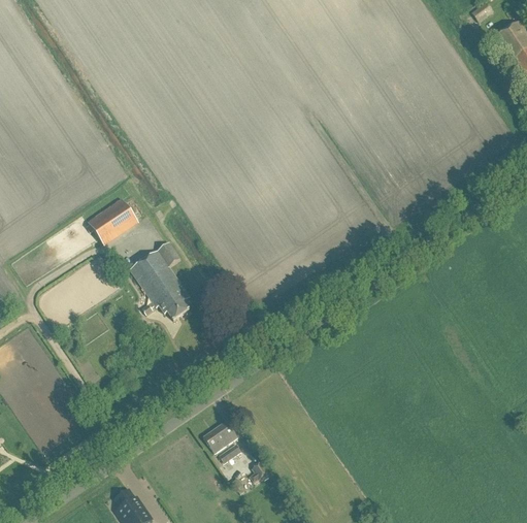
[(487,2),(472,13),(480,23),(494,11),(487,2)]
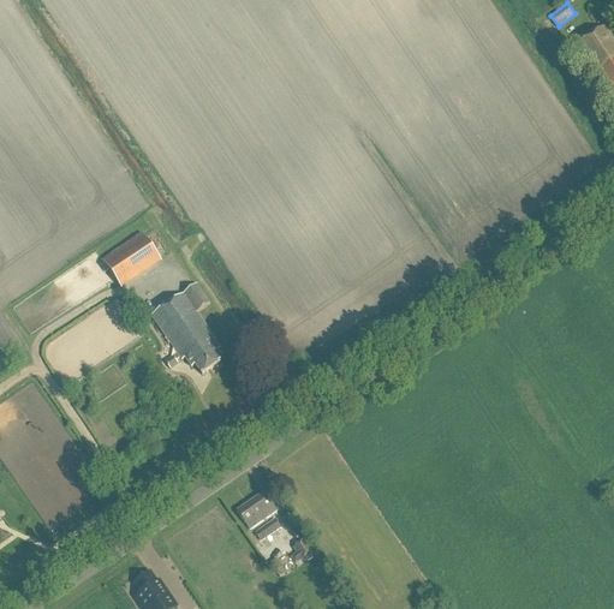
[(573,43),(604,89),(613,82),(613,36),(604,23),(573,43)]
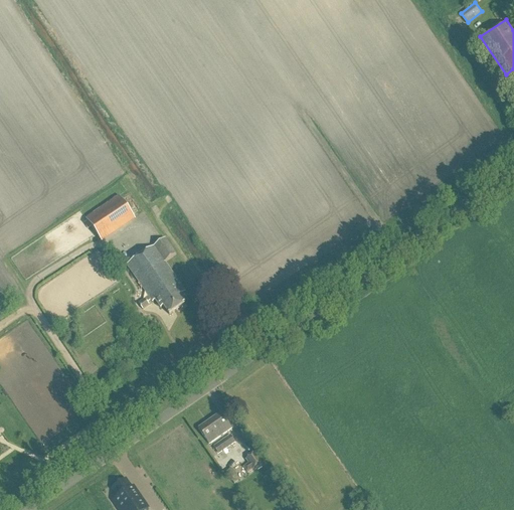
[(84,215),(98,233),(131,211),(118,192),(84,215)]
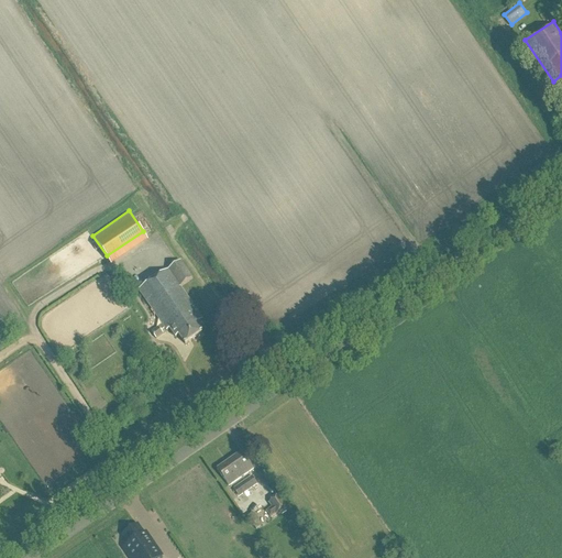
[(179,258),(138,286),(162,320),(151,328),(155,335),(168,325),(175,334),(178,331),(184,340),(201,328),(195,319),(201,315),(179,283),(191,274),(179,258)]
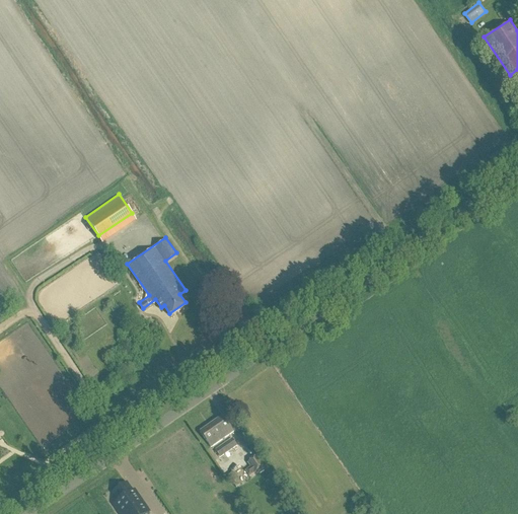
[(222,413),(199,429),(210,444),(232,428),(222,413)]
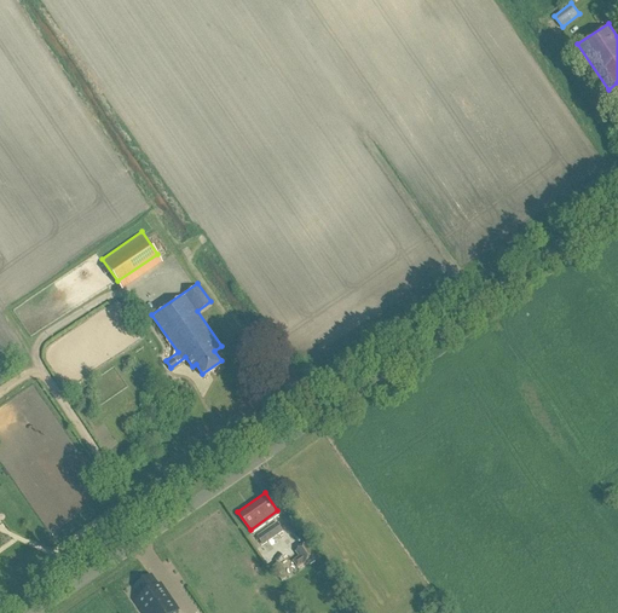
[(256,532),(263,542),(282,527),(276,519),(256,532)]
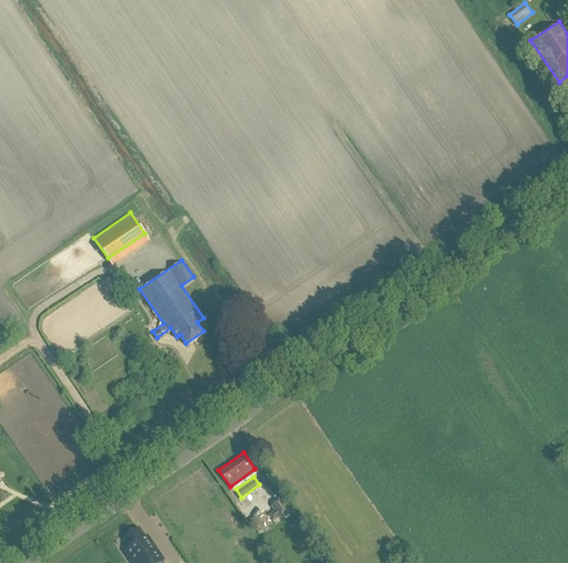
[(276,505),(268,511),(271,516),(277,513),(278,515),(288,508),(278,492),(270,498),(276,505)]
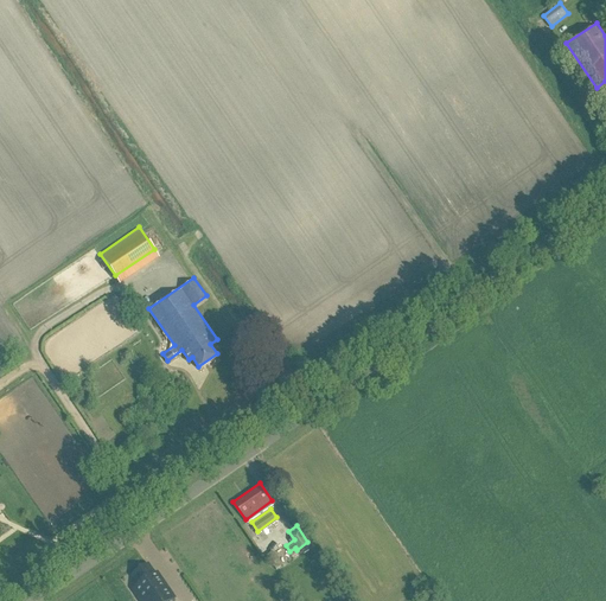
[(142,599),(148,595),(152,600),(165,600),(174,595),(155,569),(153,570),(147,561),(132,571),(139,581),(133,586),(142,599)]
